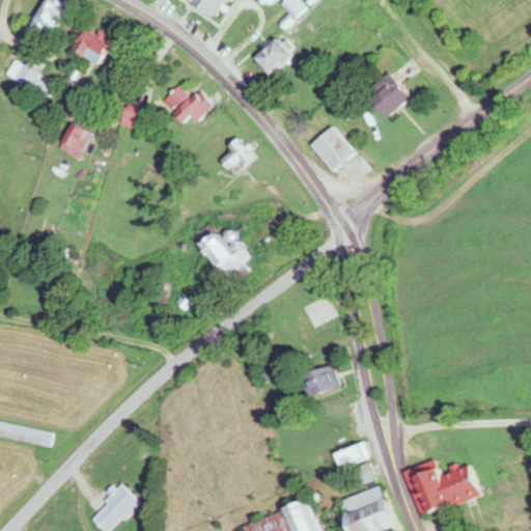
[(61,11),(42,0),(21,35),(33,42),(42,27),(50,32),(61,11)]
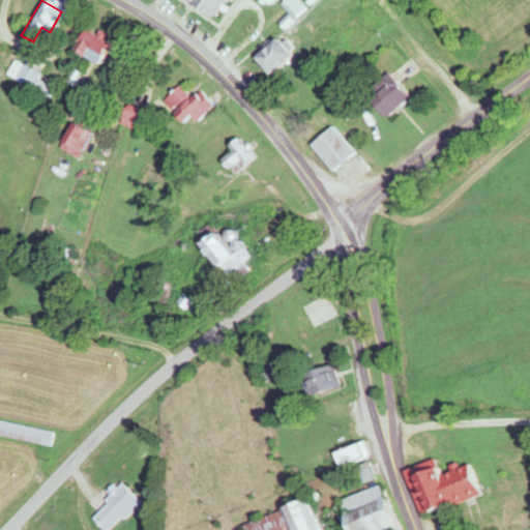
[(225,0),(187,0),(185,5),(211,21),(225,0)]
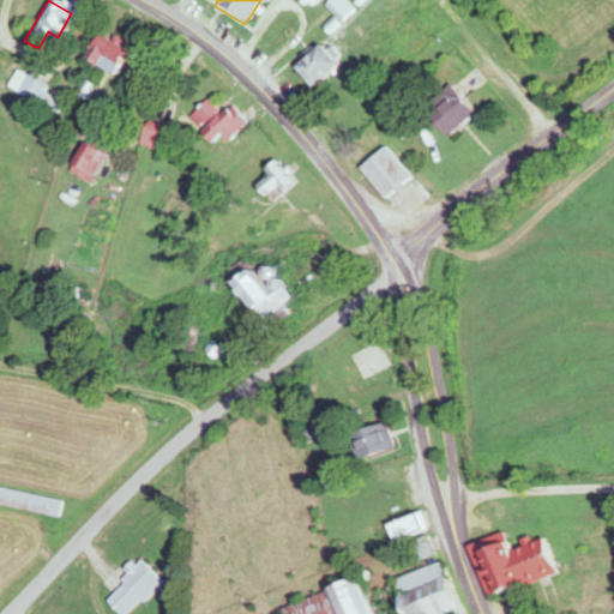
[(337,23),(349,11),(338,0),(327,0),(321,6),(337,23)]
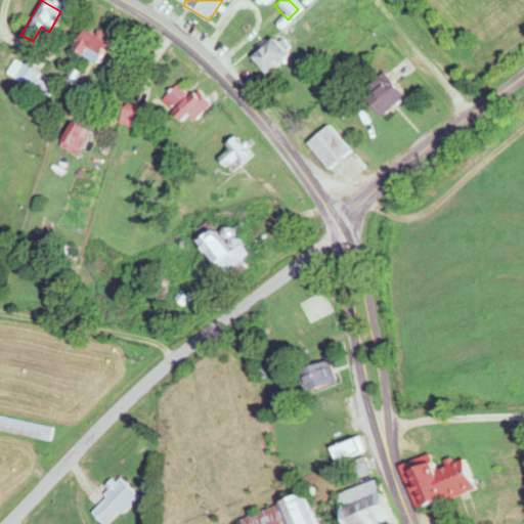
[(69,52),(93,64),(104,44),(79,32),(69,52)]
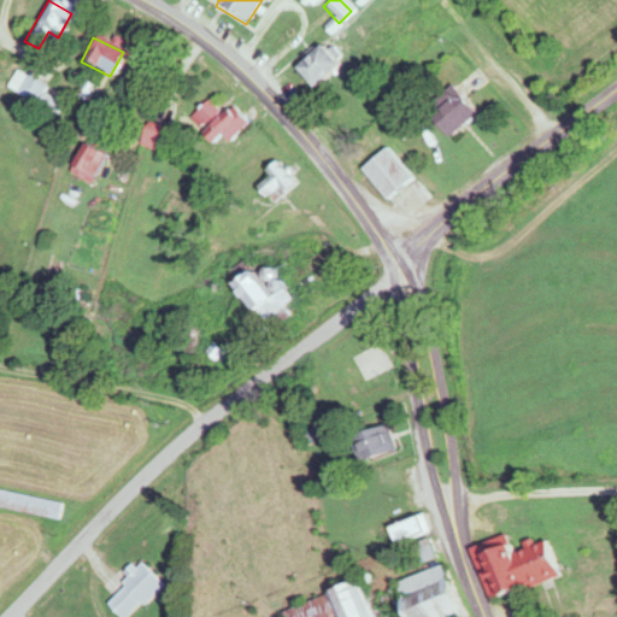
[(309,89),(335,66),(317,46),(292,69),(309,89)]
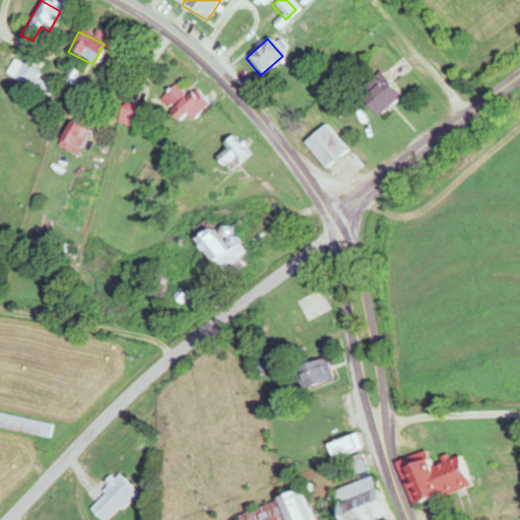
[(2,72),(42,100),(51,87),(10,60),(2,72)]
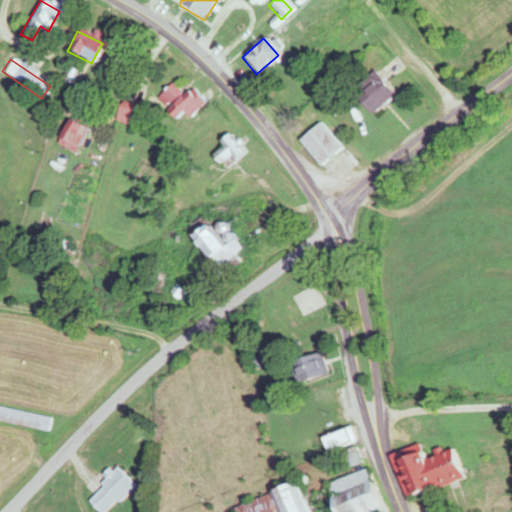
[(376,114),(392,89),(367,72),(350,98),(376,114)]
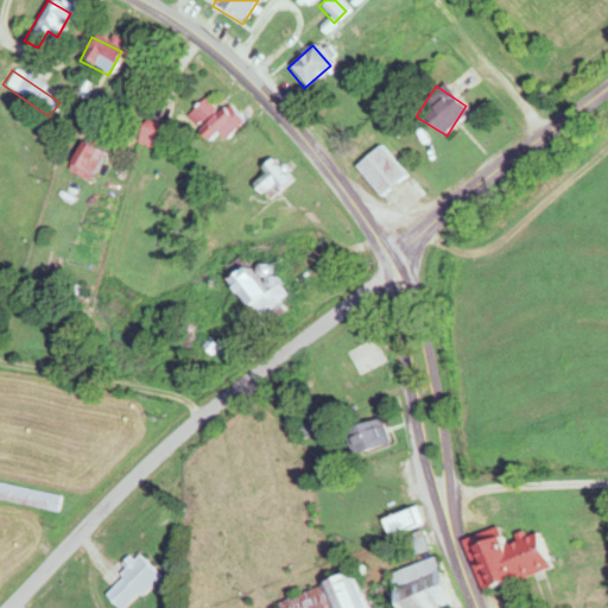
[(182,116),(206,141),(214,133),(221,141),(241,121),(225,105),(215,113),(201,99),(182,116)]
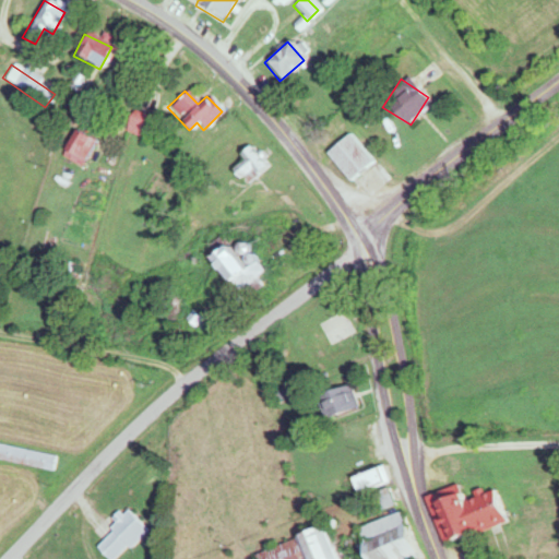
[(121,126),(141,143),(153,129),(133,113),(121,126)]
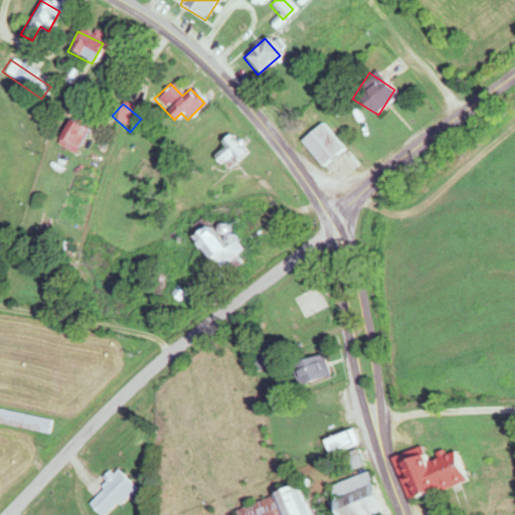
[(52,144),(71,154),(84,131),(65,120),(52,144)]
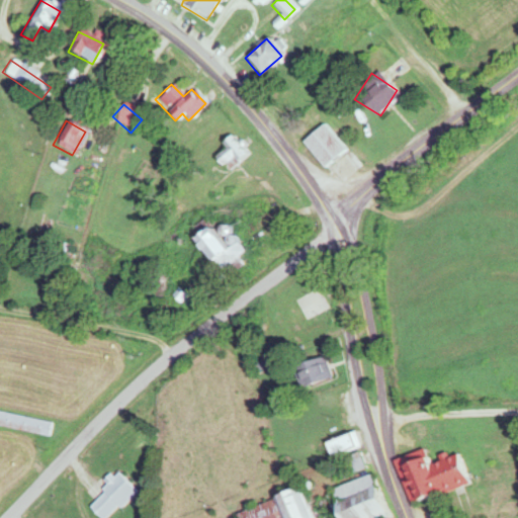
[(343,151),(321,124),(300,143),(322,169),(343,151)]
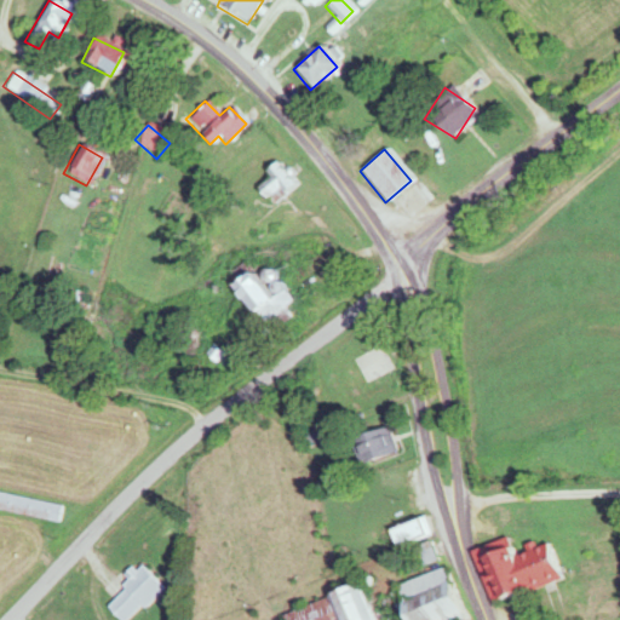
[(256,189),(270,206),(294,184),(274,162),(263,172),(268,178),(256,189)]
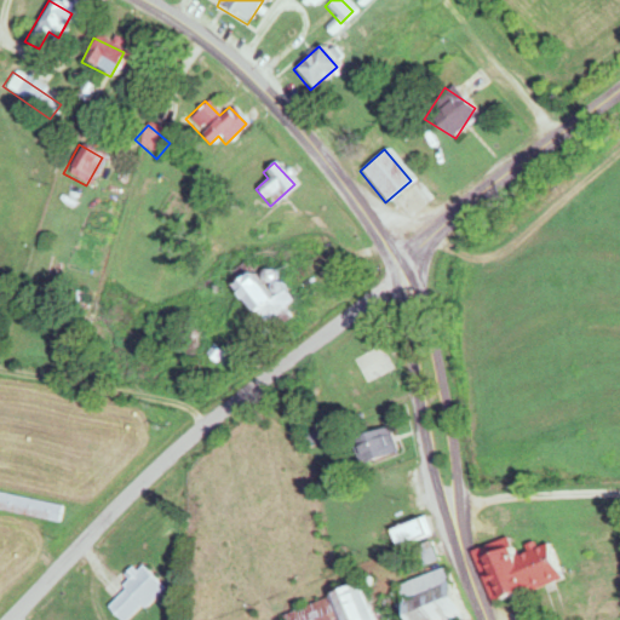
[(230,291),(265,326),(291,302),(280,290),(270,299),(246,274),(230,291)]
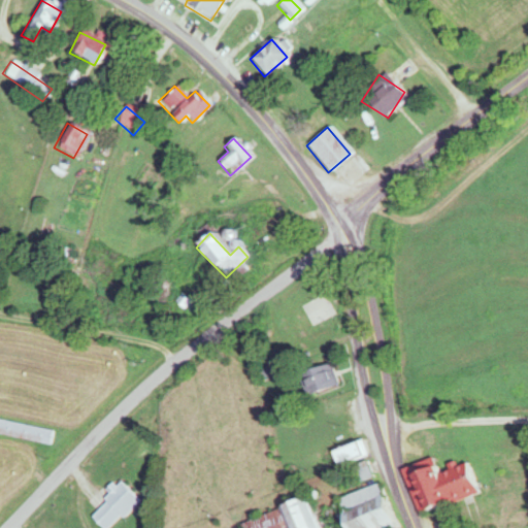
[(297,374),(304,396),(337,385),(330,364),(297,374)]
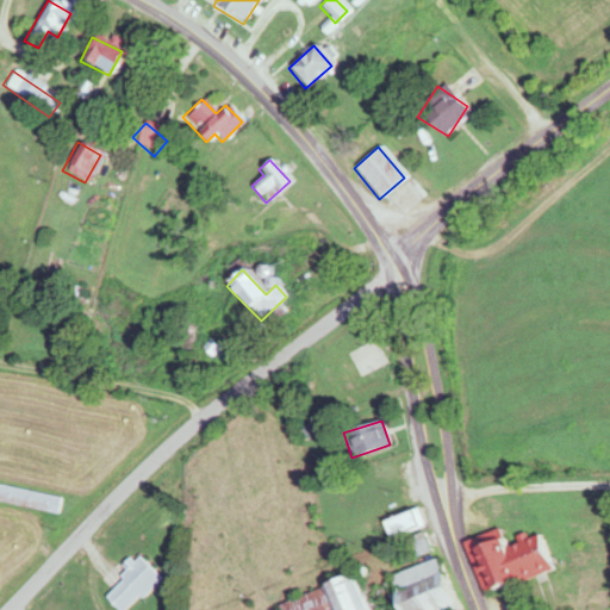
[(0,485),(0,503),(56,515),(60,498),(0,485)]
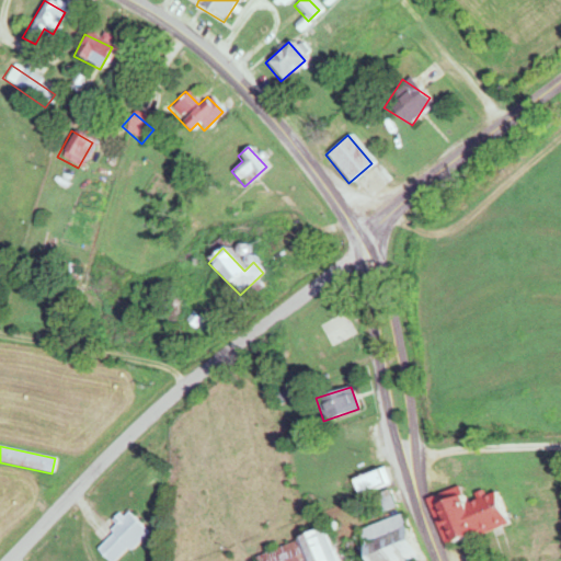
[(388,482),(382,468),(351,481),(357,496),(388,482)]
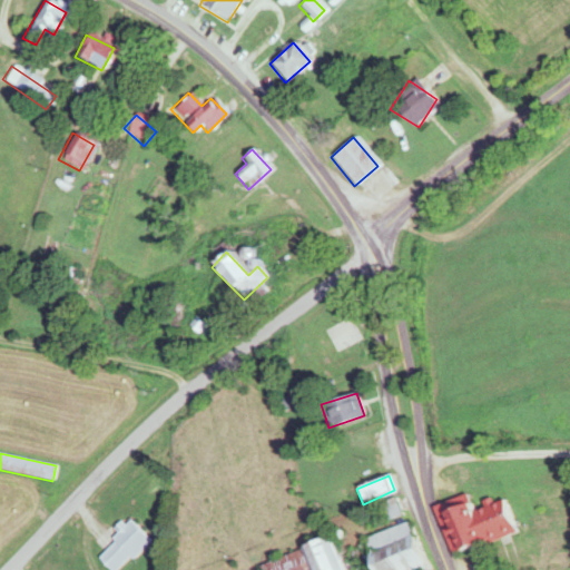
[(513,534),(502,499),(470,509),(465,497),(434,505),(448,553),(513,534)]
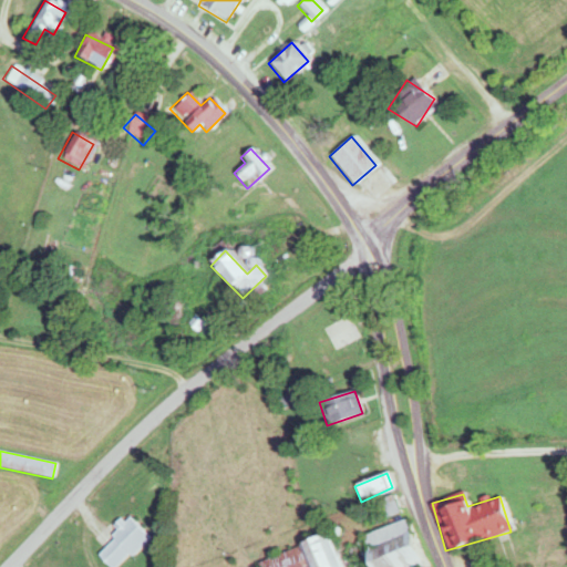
[(374,502),(382,519),(399,513),(391,495),(374,502)]
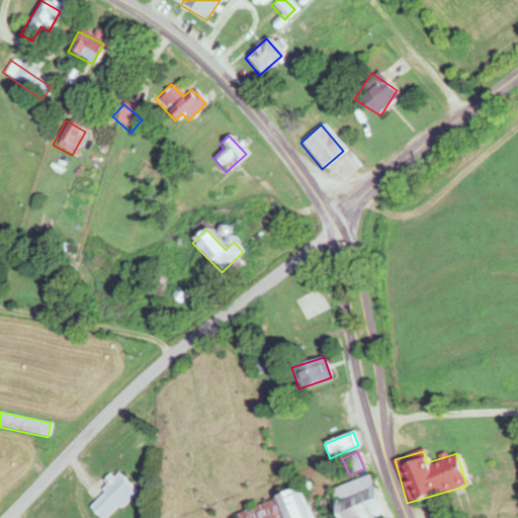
[(108,517),(136,491),(118,472),(86,505),(98,517),(108,517)]
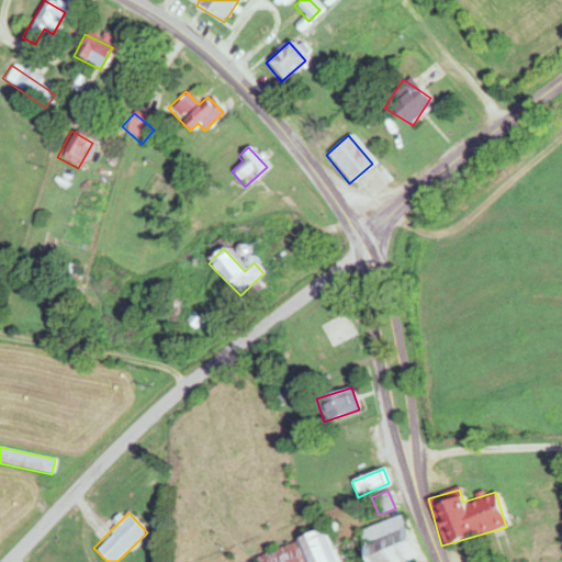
[(417,561),(403,516),(355,531),(364,561),(417,561)]
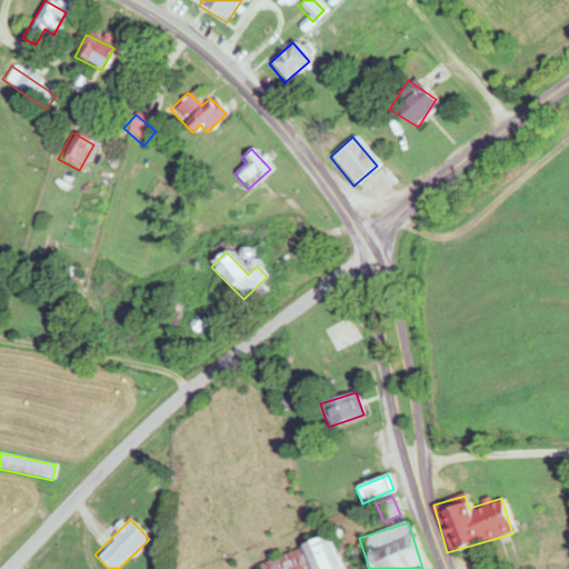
[(262,568),(340,568),(330,537),(260,562),(262,568)]
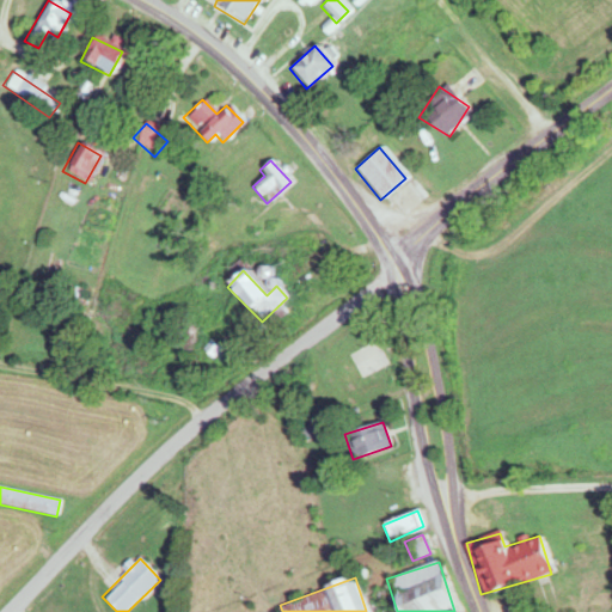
All buildings are outlined.
